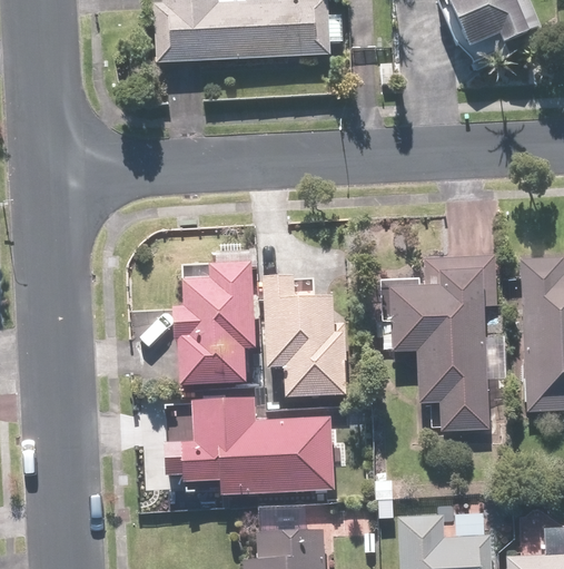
[(325,59),(325,41),(340,41),(340,13),(324,13),(324,0),(160,0),(161,5),(154,5),(155,61),(325,59)]
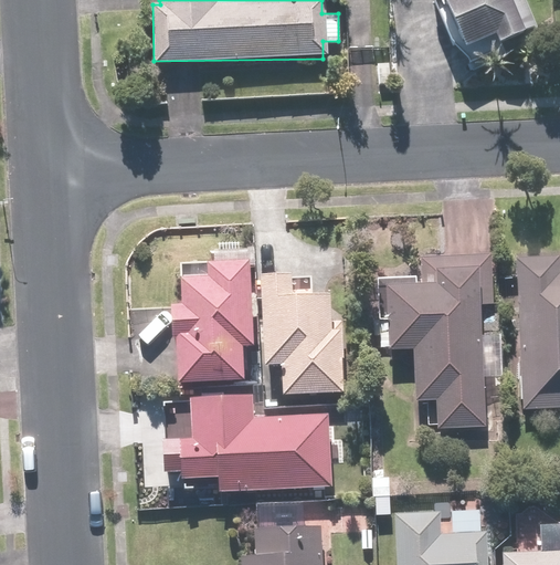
[(434,0),(456,52),(494,37),(497,44),(532,31),(519,0),(434,0)]
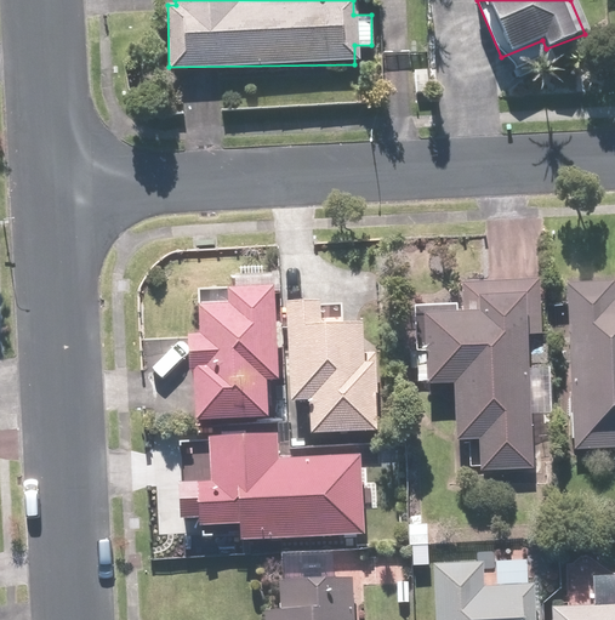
[(614,280),(571,282),(571,444),(614,443),(614,280)]
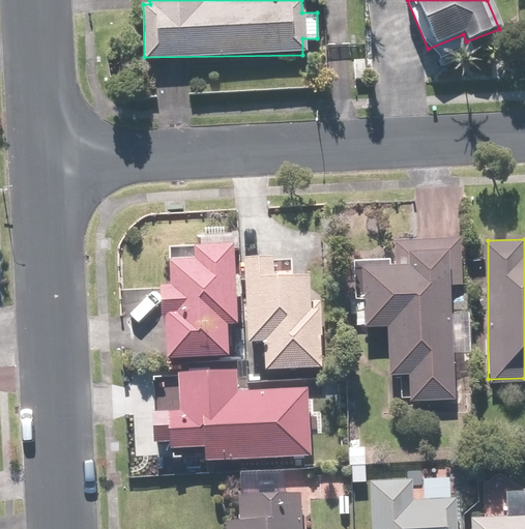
[(398,263),(363,263),(363,325),(388,325),(388,373),(407,373),(407,401),(451,402),(453,262),(462,262),(462,241),(399,240),(398,263)]
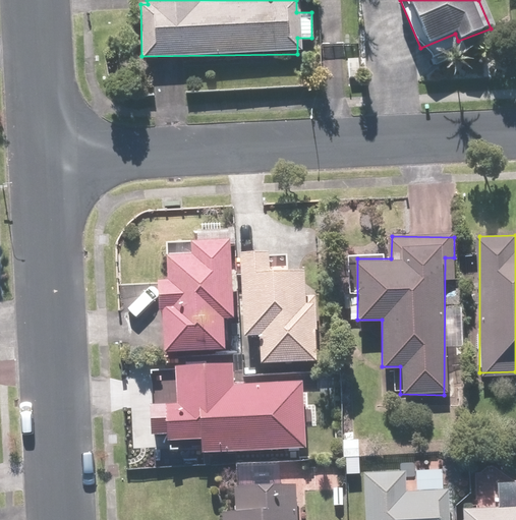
[(196,254),(170,254),(170,278),(162,277),(161,307),(166,307),(165,350),(225,350),(225,320),(236,320),(237,238),(197,237),(196,254)]
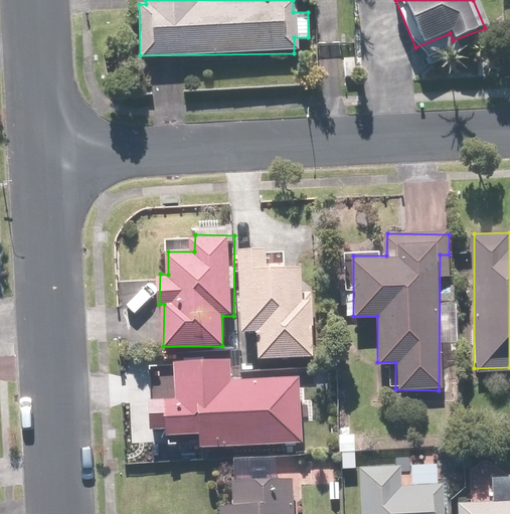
[(269,250),(241,250),(240,328),(260,329),(260,356),(311,357),(312,298),(305,298),(305,265),(269,264),(269,250)]
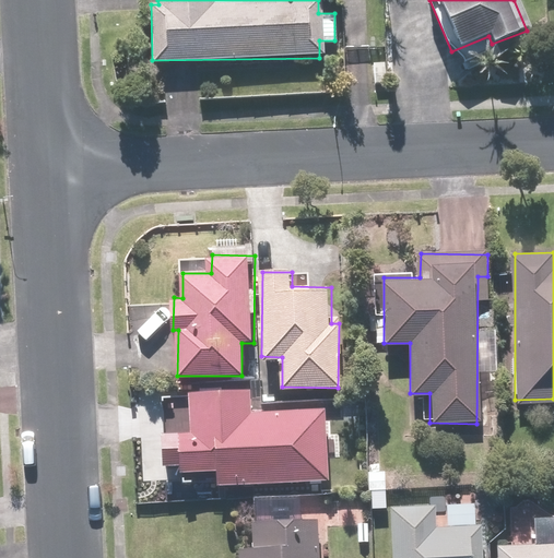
[(254,389),(192,389),(192,431),(180,431),(181,469),(222,467),(222,484),(326,483),(325,410),(254,411),(254,389)]
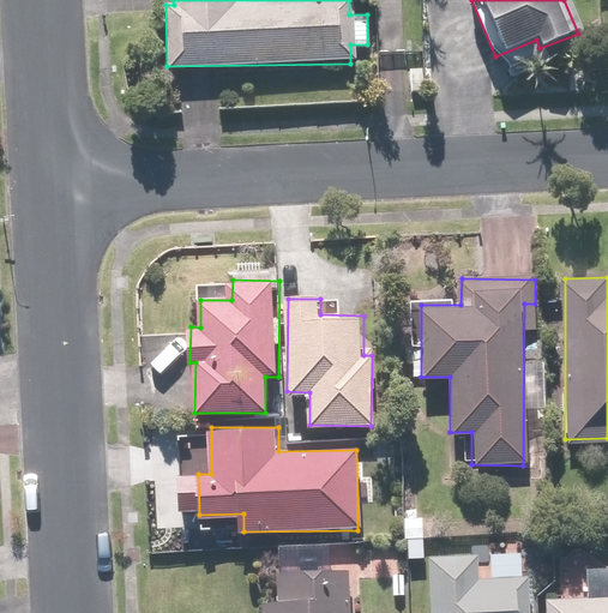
[(477,554),(429,554),(429,612),(528,612),(528,575),(477,576),(477,554)]
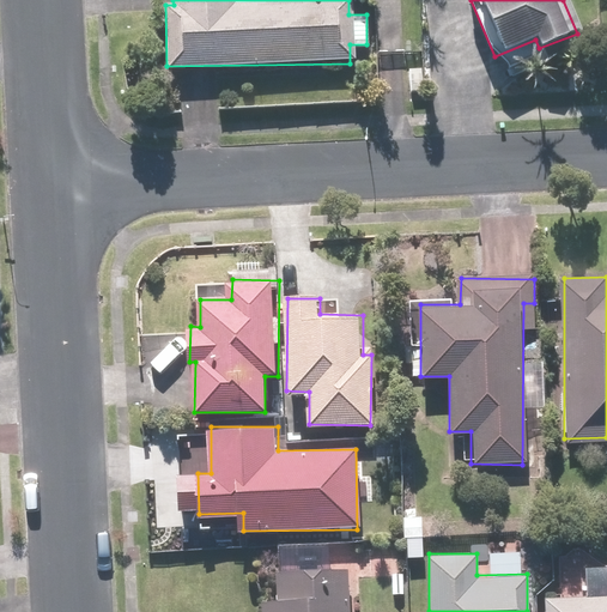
[(346,611),(346,568),(273,570),(273,598),(263,599),(263,611),(346,611)]
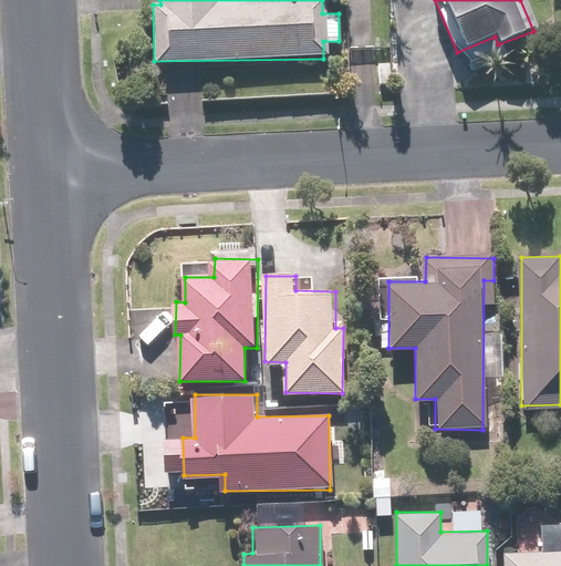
[(560,565),(560,551),(504,554),(504,565),(560,565)]
